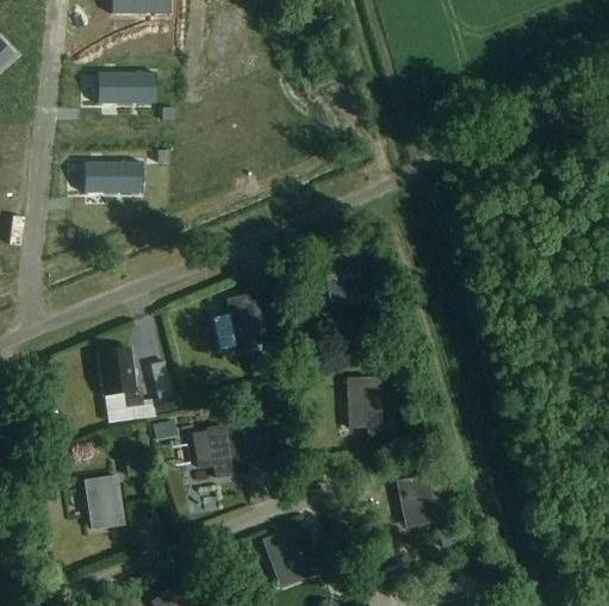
[(115,0),(115,11),(168,11),(167,0),(115,0)]
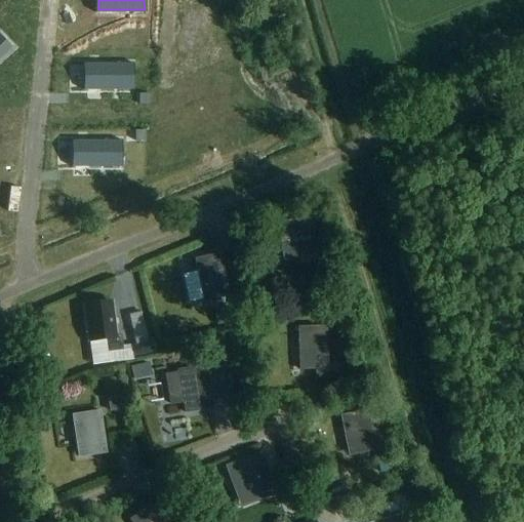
[(0,56),(12,45),(0,32),(0,56)]
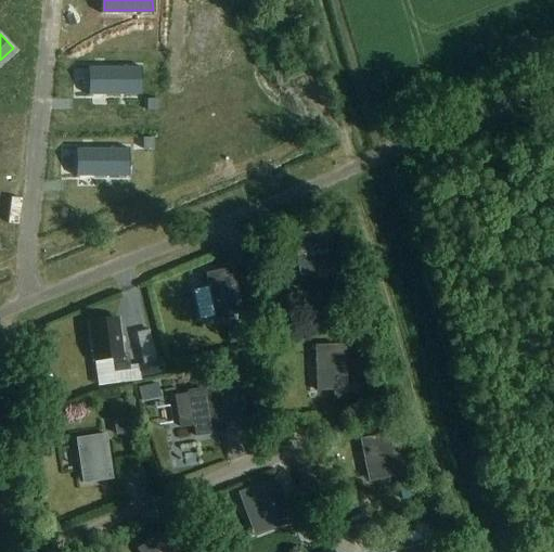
[(91,64),(91,92),(141,92),(141,65),(91,64)]
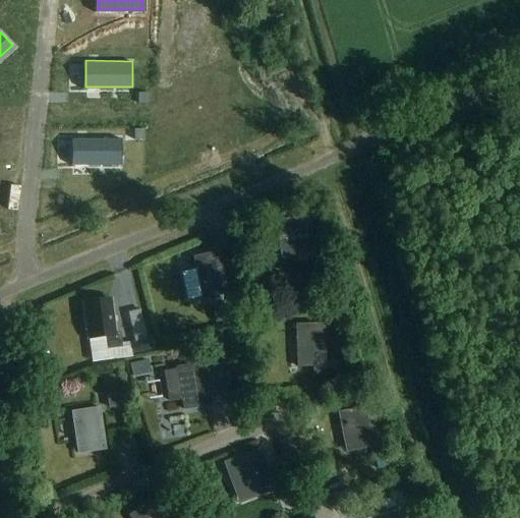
[(138,91),(138,101),(149,101),(149,91),(138,91)]
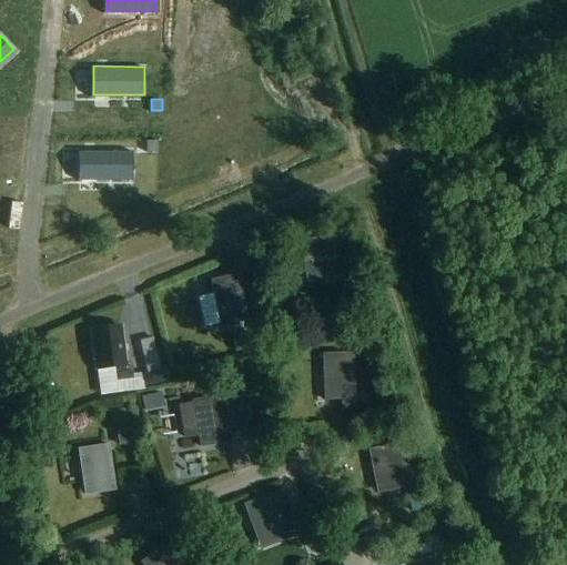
[(148,139),(148,150),(159,150),(159,139),(148,139)]
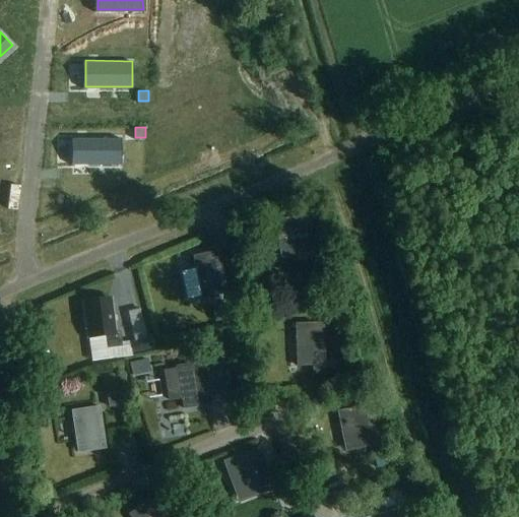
[(74,137),(74,164),(120,164),(120,137),(74,137)]
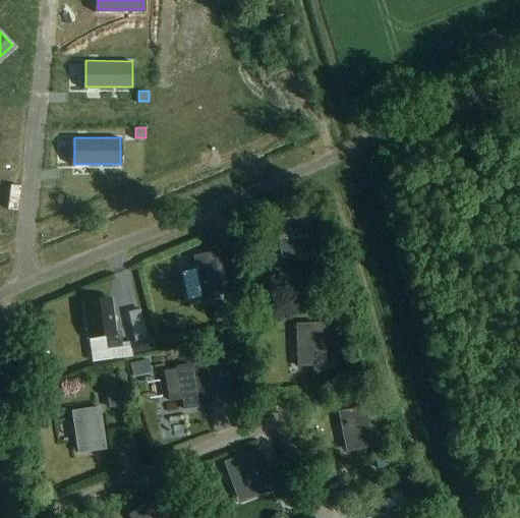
[(280,257),(308,253),(302,217),(275,221),(280,257)]
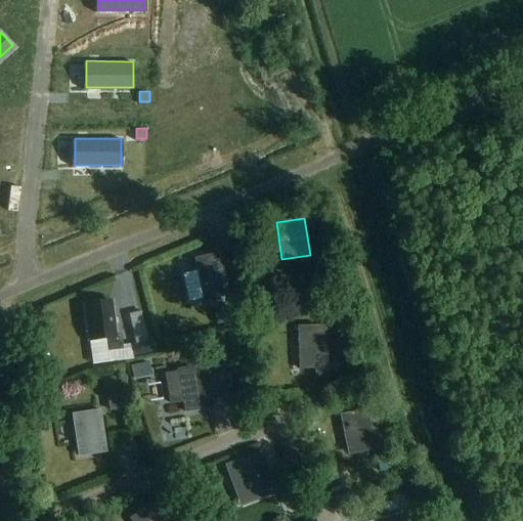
[(229,294),(221,251),(195,256),(204,299),(229,294)]
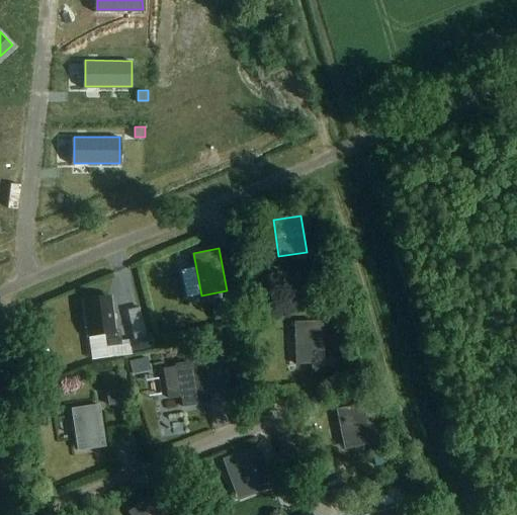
[(244,279),(236,280),(239,291),(247,290),(244,279)]
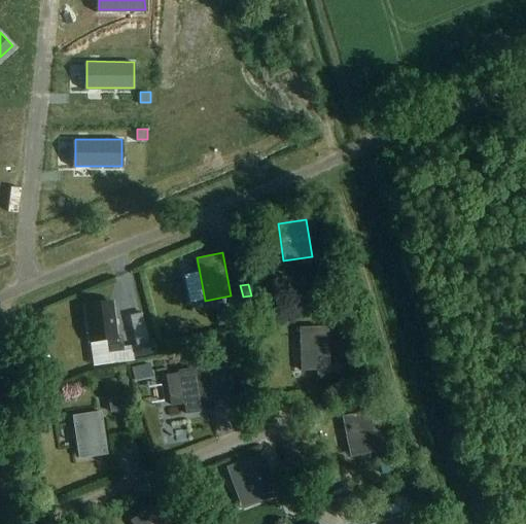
[(123,334),(114,335),(110,304),(84,307),(89,343),(106,341),(108,352),(125,350),(123,334)]
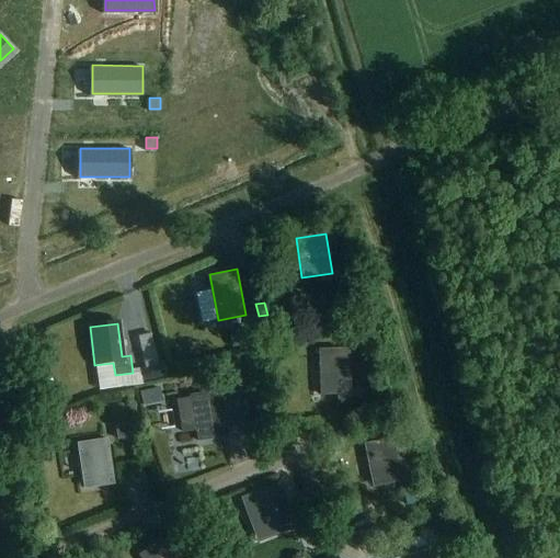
[(240,334),(230,338),(232,349),(243,346),(240,334)]
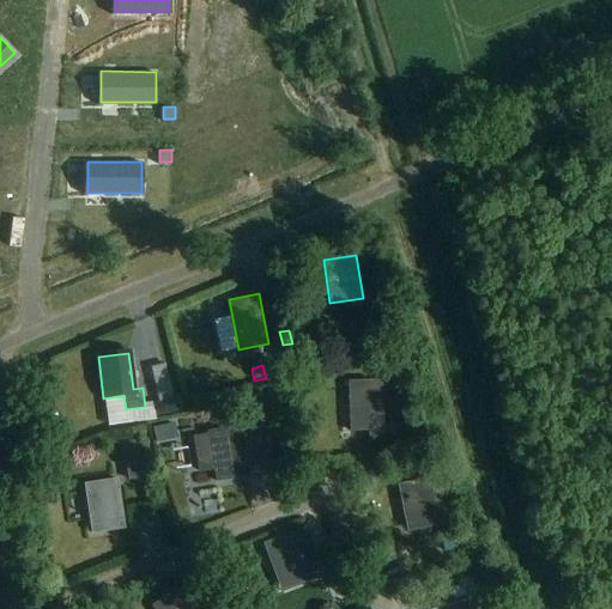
[(349,432),(383,430),(380,381),(346,382),(349,432)]
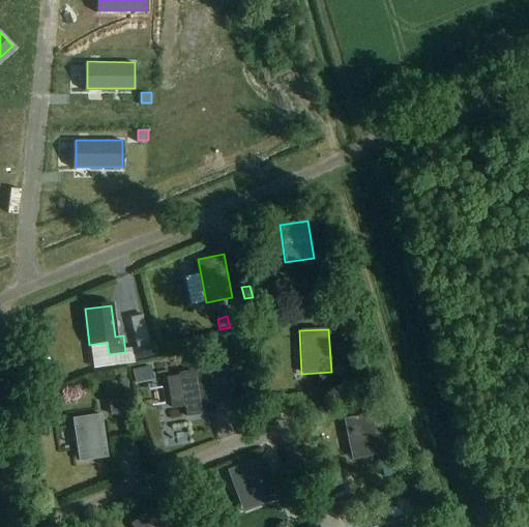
[(136,358),(157,352),(154,341),(133,347),(136,358)]
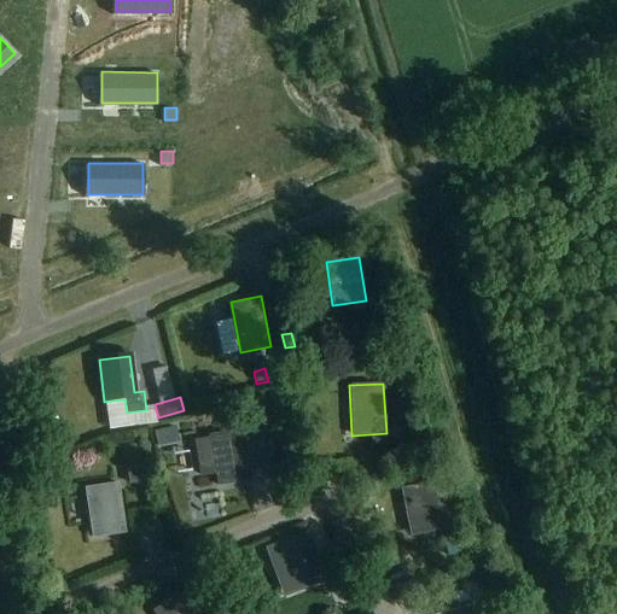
[(176,425),(155,430),(158,445),(180,440),(176,425)]
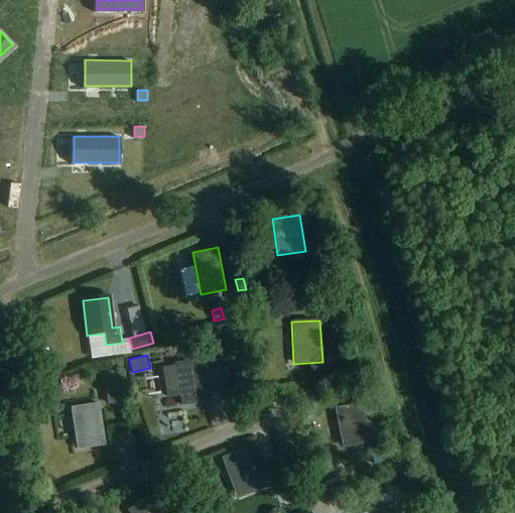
[(326,357),(326,365),(338,364),(338,356),(326,357)]
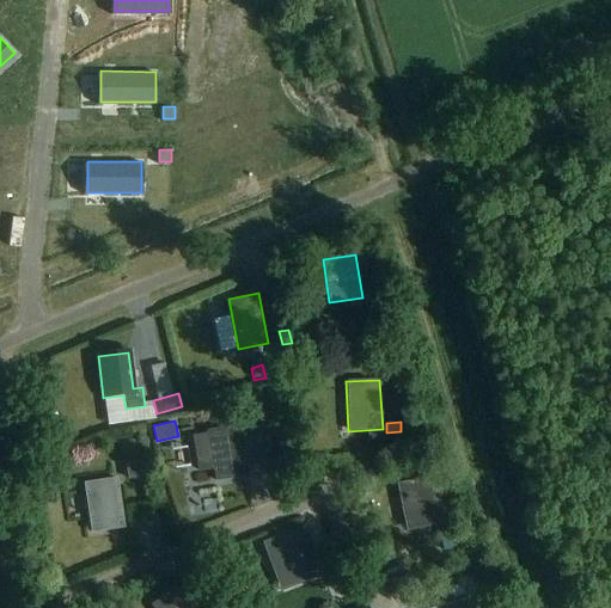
[(208,433),(193,435),(199,470),(213,467),(215,480),(248,476),(239,427),(208,433)]
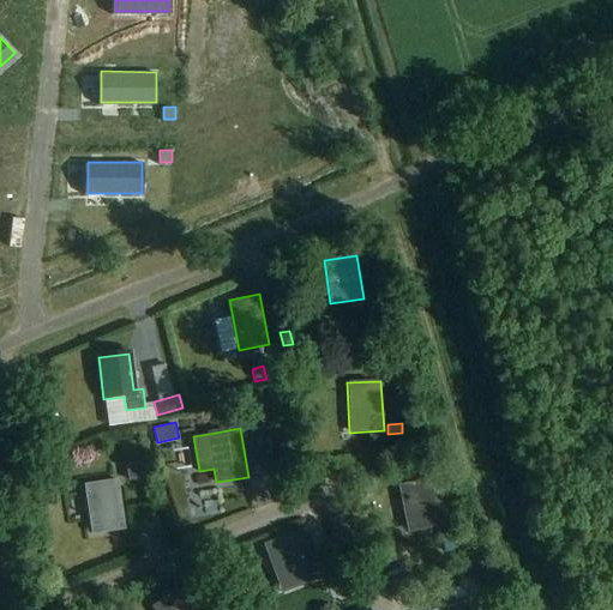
[(17,452),(18,467),(30,466),(28,451),(17,452)]
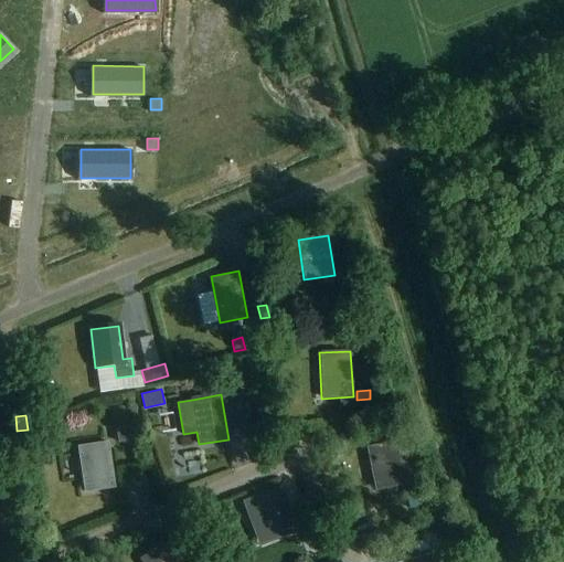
[(135,438),(131,424),(117,426),(119,442),(135,438)]
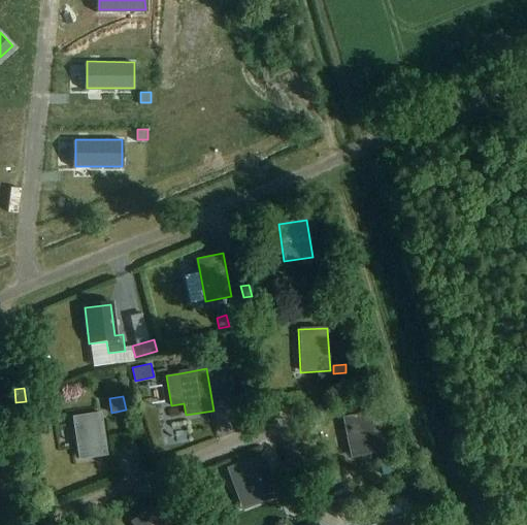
[(77,460),(106,456),(99,413),(71,418),(77,460)]
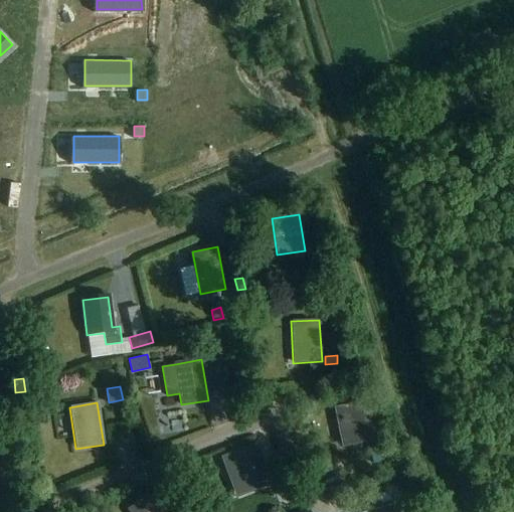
[(343,447),(370,441),(361,402),(334,408),(343,447)]
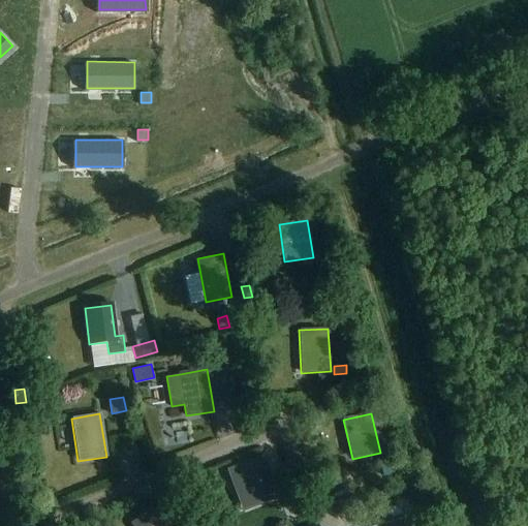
[(399,471),(395,455),(379,458),(381,466),(383,474),(399,471)]
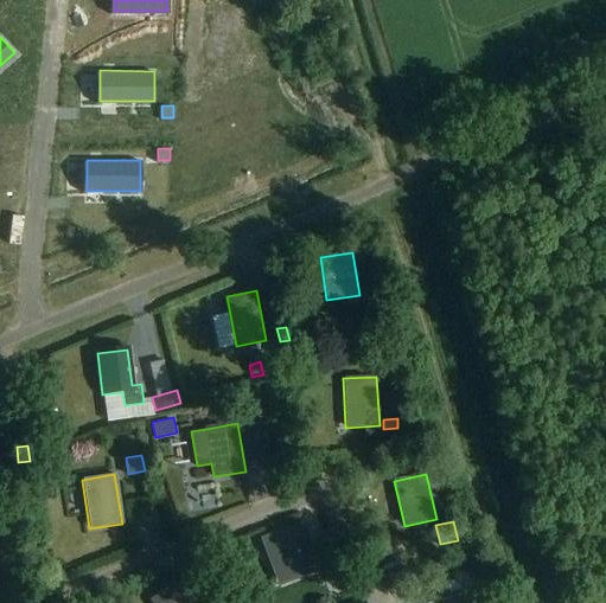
[(281,573),(316,560),(301,523),(267,536),(281,573)]
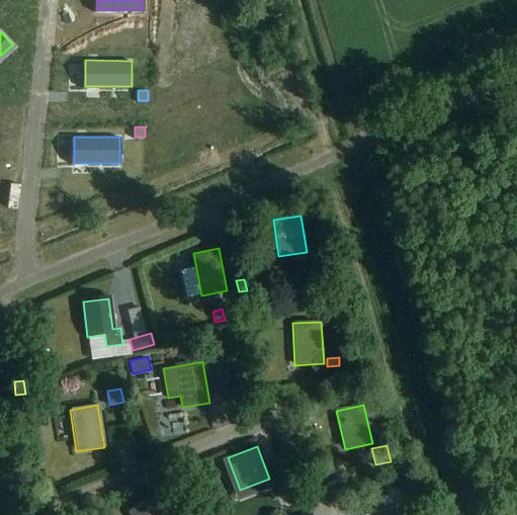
[(130,514),(168,514),(156,495),(128,513),(130,514)]
